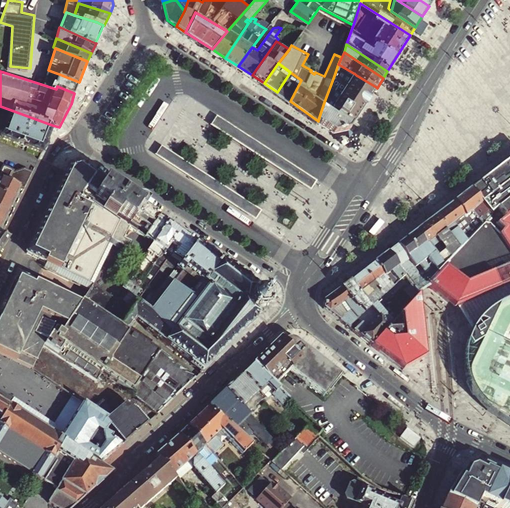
[(277,92),(290,101),(301,80),(290,72),(277,92)]
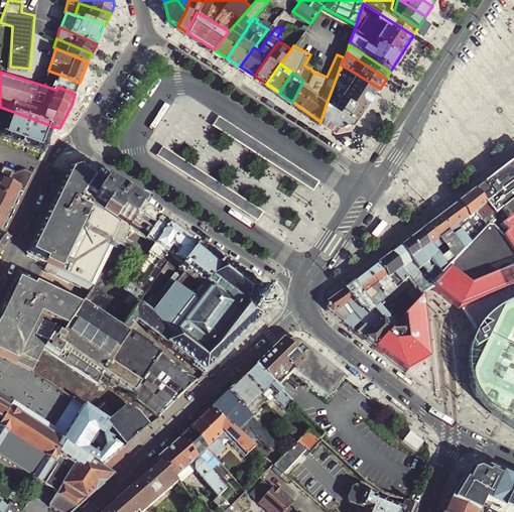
[(75,94),(80,83),(59,75),(56,82),(46,78),(44,86),(56,90),(57,87),(75,94)]
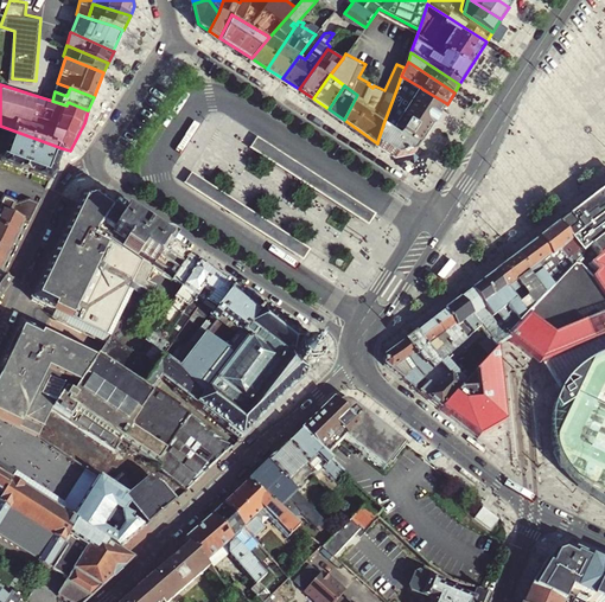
[(394,128),(419,145),(446,103),(422,89),(421,88),(394,128)]
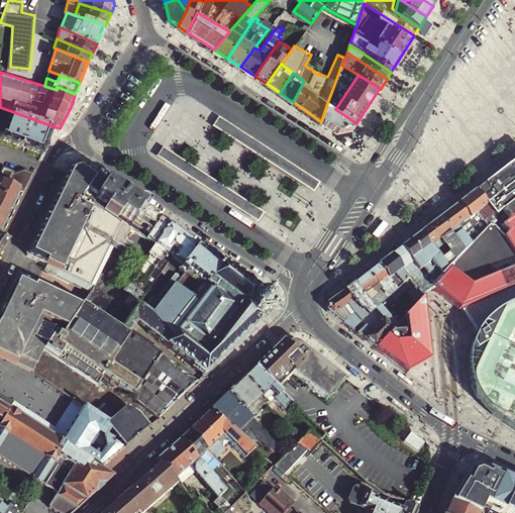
[(327,103),(321,121),(338,132),(353,128),(356,123),(335,109),(327,103)]
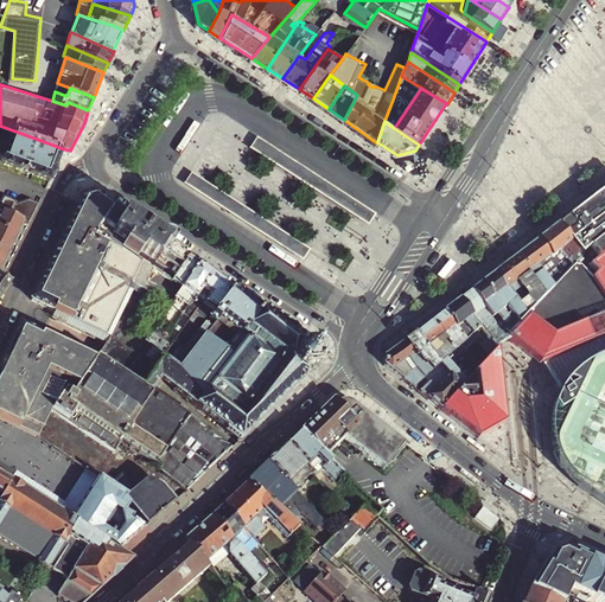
[(51,178),(62,148),(13,130),(5,151),(4,151),(0,152),(0,153),(0,157),(0,159),(2,159),(2,160),(51,178)]
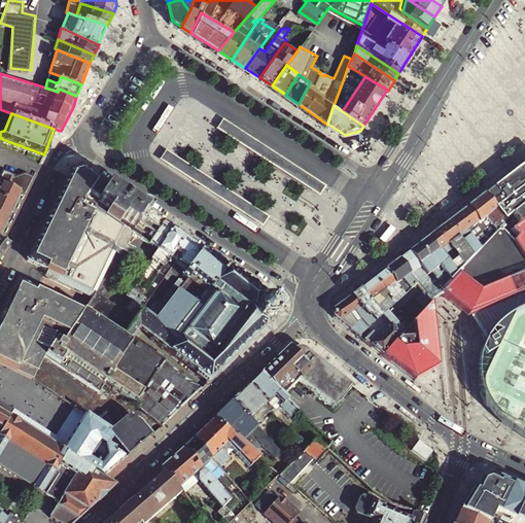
[(326,183),(223,116),(217,125),(320,192),(326,183)]
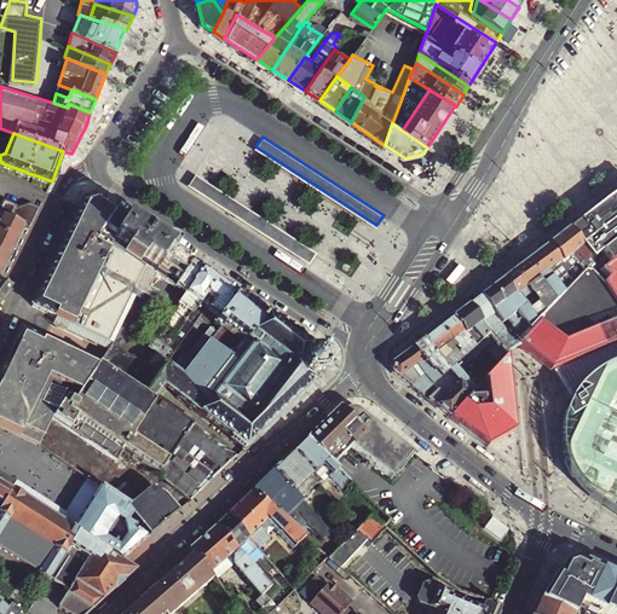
[(317,252),(196,173),(189,184),(310,261),(317,252)]
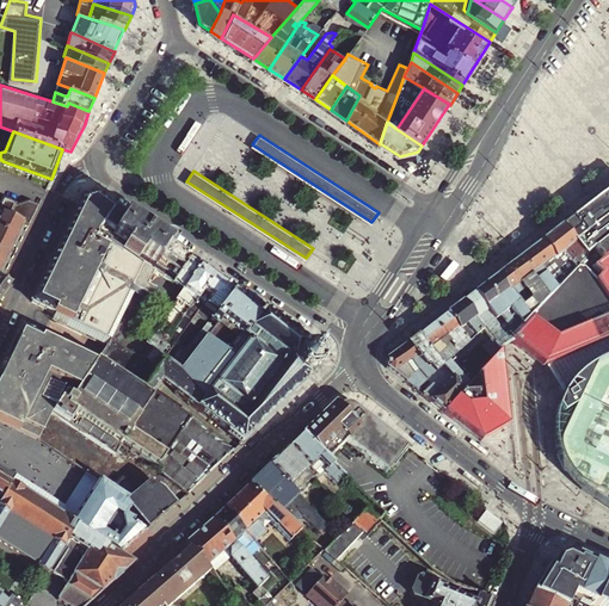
[(596,243),(608,234),(608,187),(600,195),(574,214),(586,230),(596,243)]
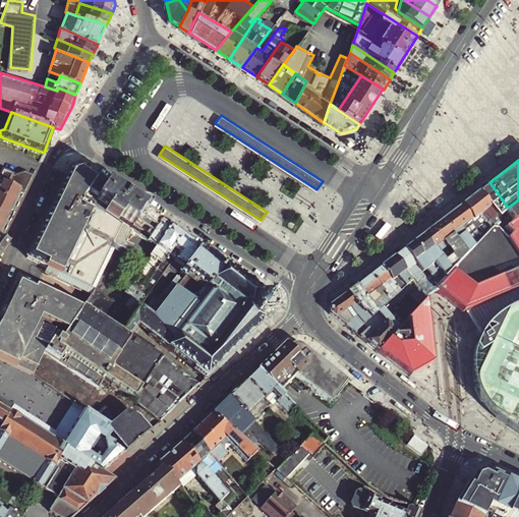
[(61,187),(61,191),(71,196),(66,209),(85,217),(115,237),(117,234),(120,236),(118,239),(118,241),(132,248),(135,242),(126,238),(128,233),(130,235),(133,228),(91,199),(95,194),(97,196),(108,179),(82,162),(73,164),(69,171),(61,187)]
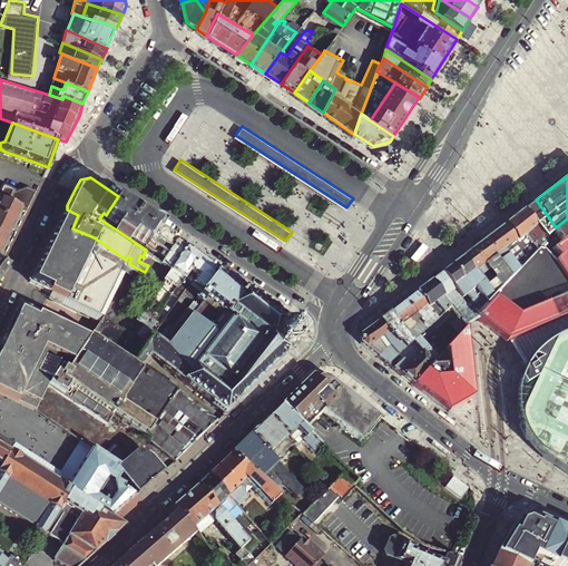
[(0,189),(0,193),(3,195),(0,201),(0,207),(18,216),(23,204),(29,206),(37,189),(28,184),(17,188),(15,184),(5,179),(0,189)]
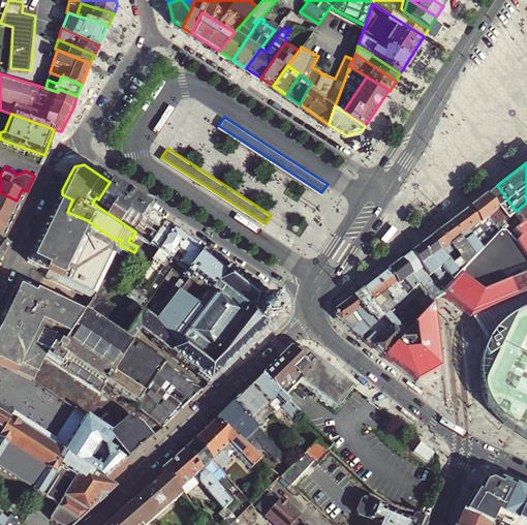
[(165,221),(110,182),(98,199),(96,197),(92,203),(135,232),(152,242),(165,221)]
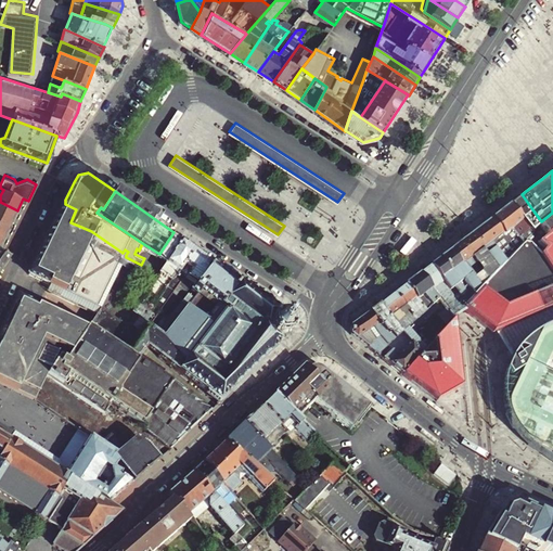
[(523,217),(532,209),(522,194),(512,202),(523,217)]
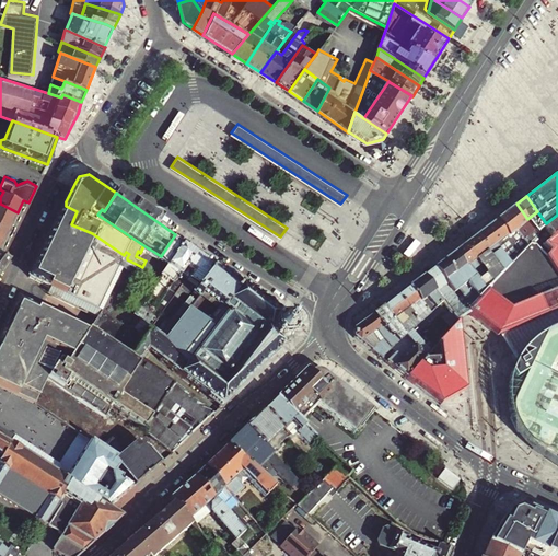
[(18,212),(0,204),(0,220),(11,226),(18,212)]
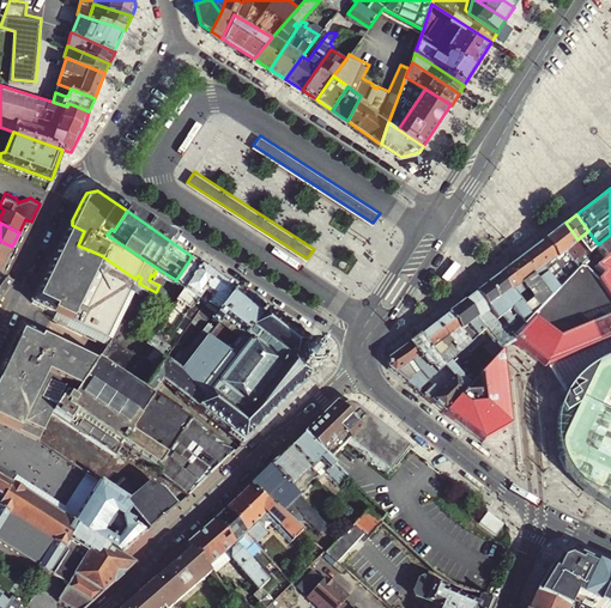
[(556,230),(579,263),(580,262),(588,254),(588,253),(578,239),(566,223),(556,230)]
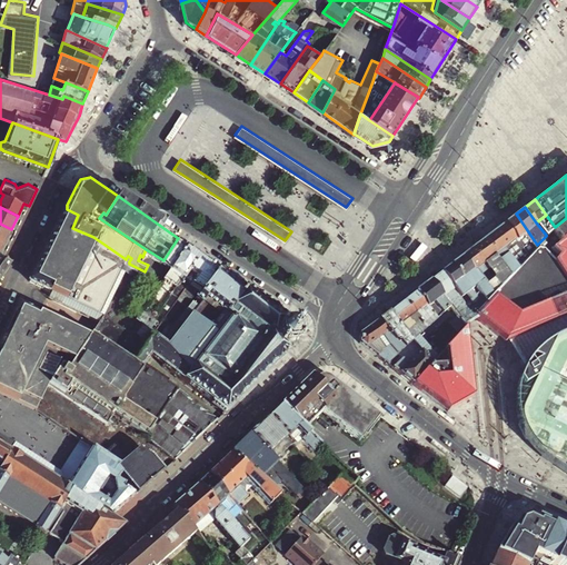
[(57,227),(50,240),(86,261),(116,281),(126,259),(93,237),(72,228),(78,215),(67,209),(60,224),(57,227)]
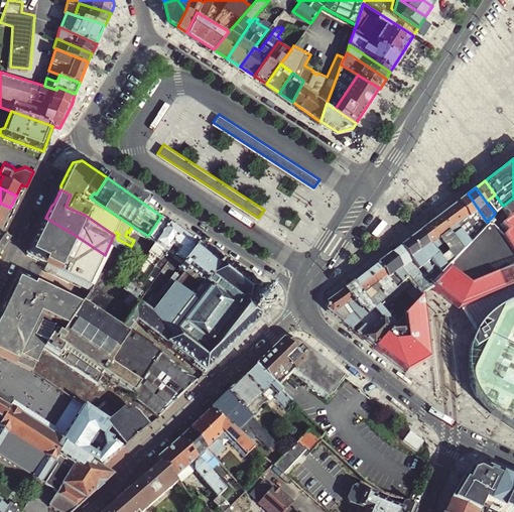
[(487,222),(468,194),(459,201),(470,216),(466,218),(480,230),(487,222)]
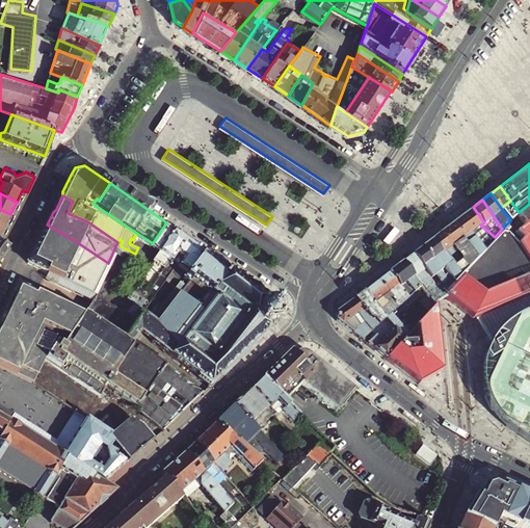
[(518,214),(519,212),(510,201),(501,208),(510,219),(513,217),(518,214)]
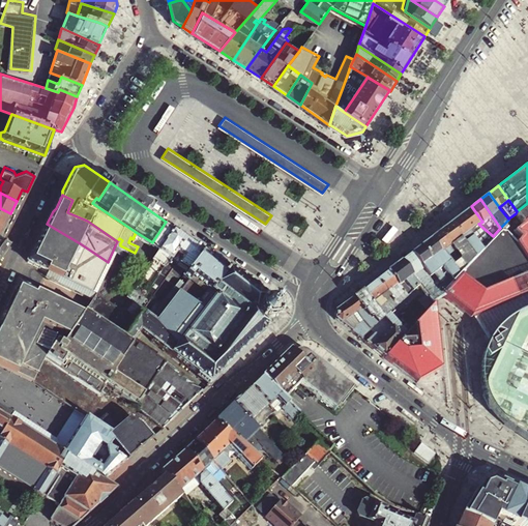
[(523,222),(527,218),(527,203),(517,211),(516,213),(511,216),(514,218),(514,220),(514,221),(514,222),(514,223),(512,224),(511,225),(507,230),(517,238),(520,235),(515,229),(523,222)]
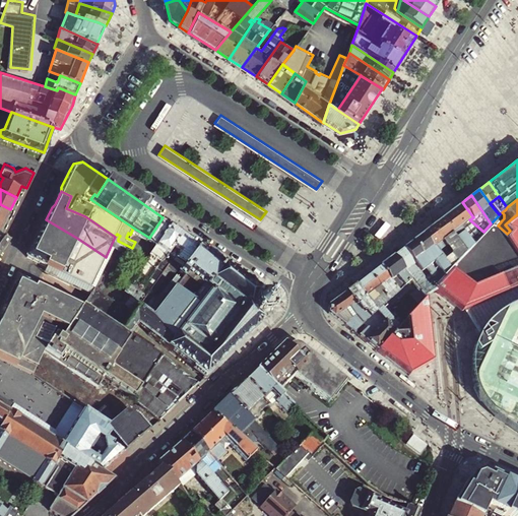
[(473,217),(462,202),(444,216),(466,250),(483,232),(469,219),(473,217)]
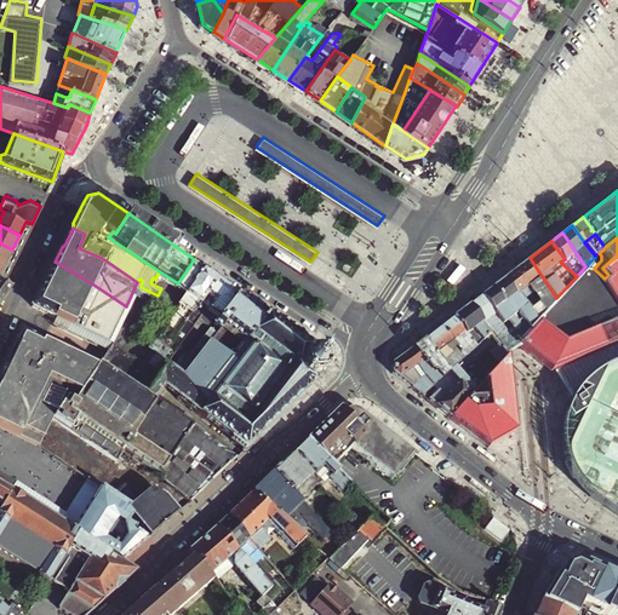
[(12,249),(0,243),(0,260),(5,264),(12,249)]
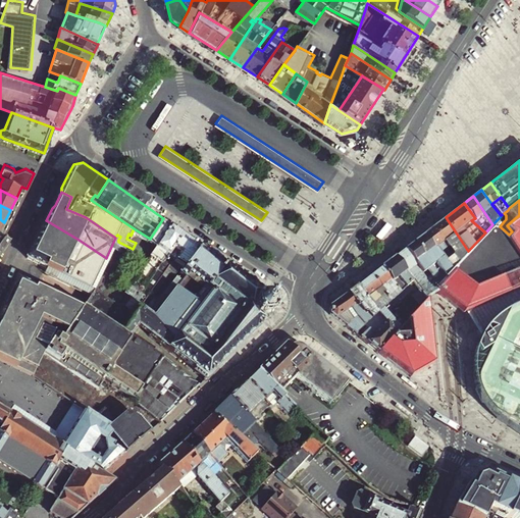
[(501,216),(494,223),(499,224),(500,226),(504,221),(505,220),(506,219),(506,218),(506,217),(506,216),(506,215),(504,213),(501,215),(501,216)]
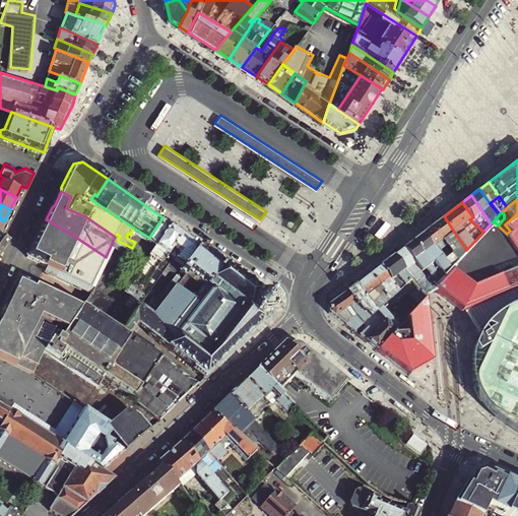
[(517,214),(513,217),(505,224),(517,228),(517,214)]
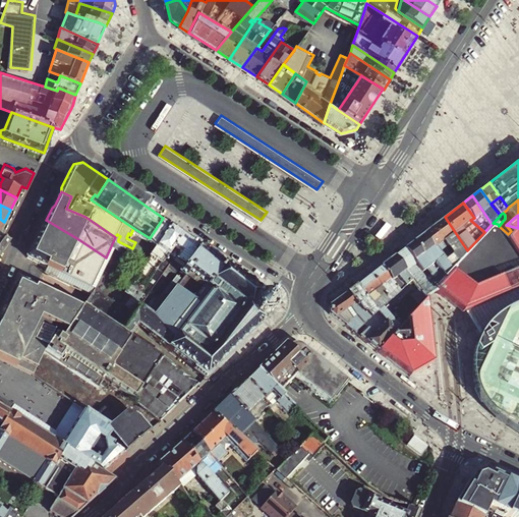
[(453,267),(467,250),(445,217),(425,231),(453,267)]
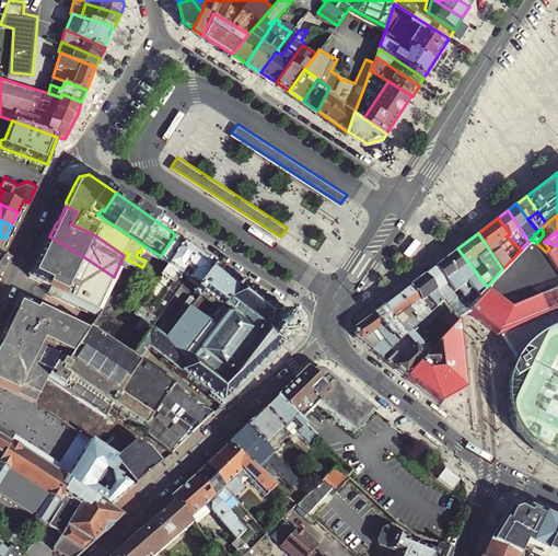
[(197,248),(175,234),(161,256),(169,262),(141,303),(144,308),(152,313),(163,297),(175,279),(176,280),(197,248)]
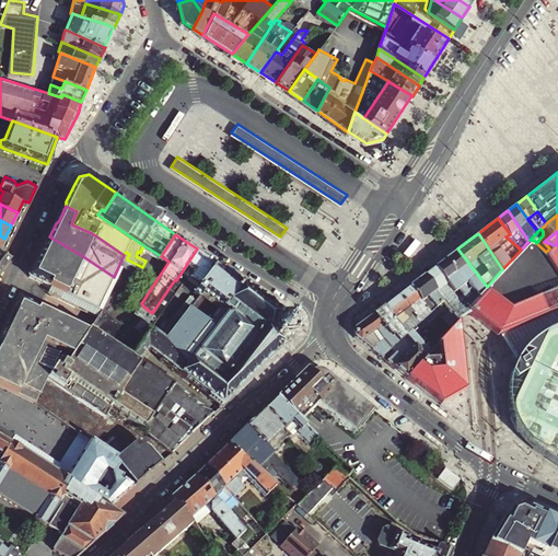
[(49,236),(39,256),(105,293),(114,277),(84,257),(49,236)]
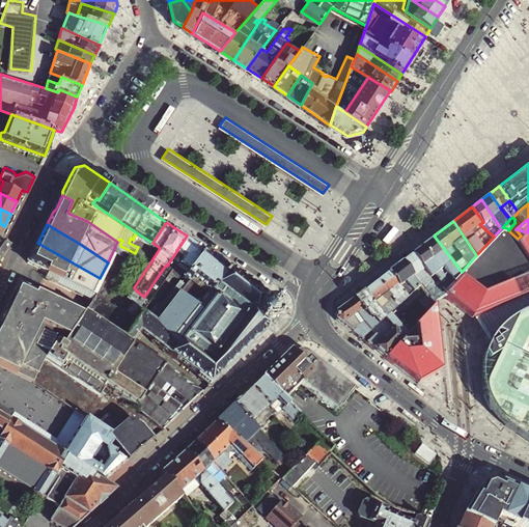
[(475,313),(528,289),(528,255),(518,239),(508,230),(507,228),(502,227),(501,228),(494,237),(476,255),(462,272),(452,282),(448,286),(472,314),(475,313)]
